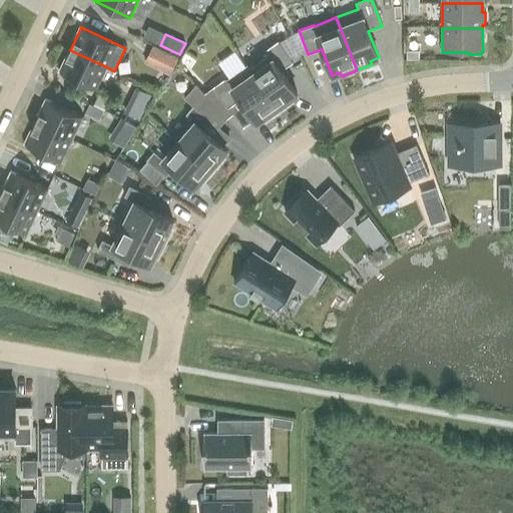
[(246,65),(279,112),(292,102),(290,99),(297,94),(281,71),(293,62),(279,42),(267,50),(270,55),(249,69),(247,65),(246,65)]
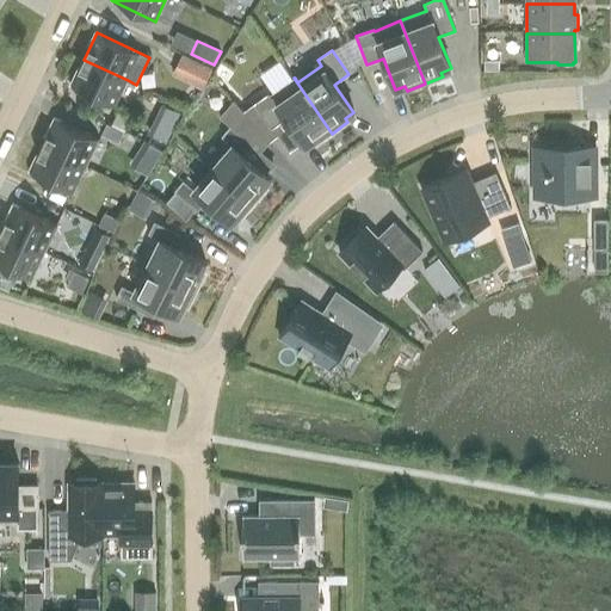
[(181,55),(172,76),(202,90),(211,69),(181,55)]
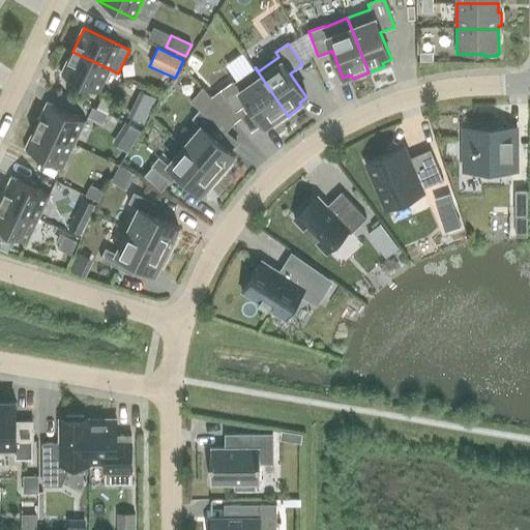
[(61,75),(99,93),(111,69),(72,52),(61,75)]
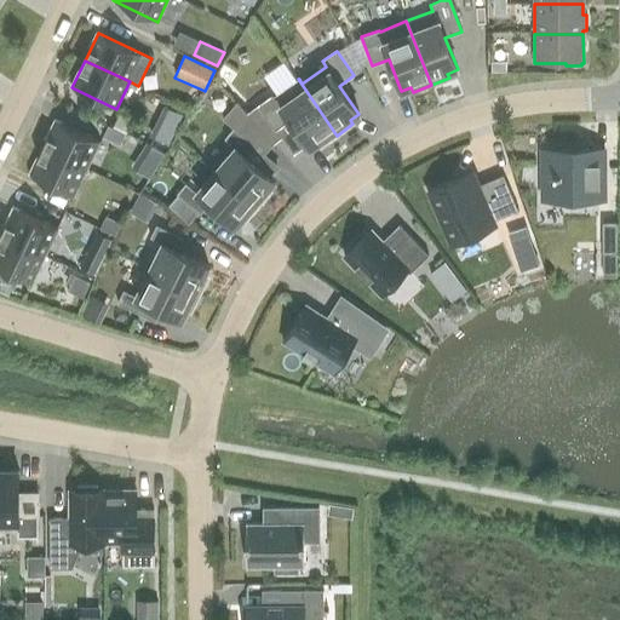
[(506,72),(506,61),(491,62),(492,72),(506,72)]
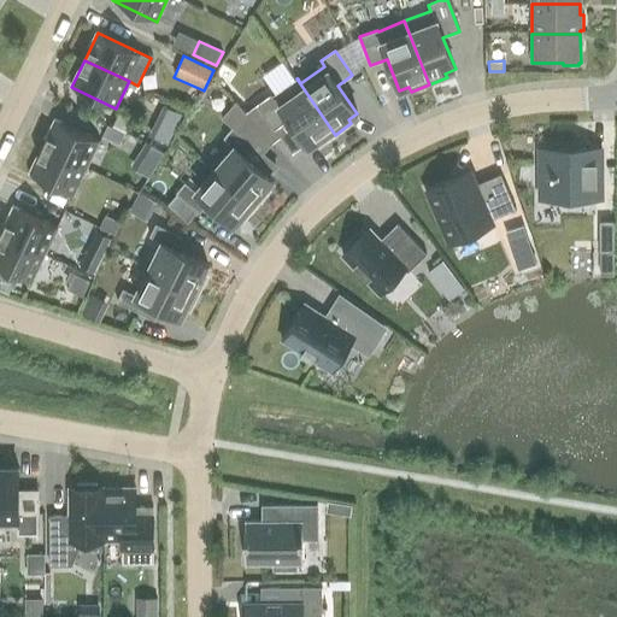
[(335,135),(297,78),(272,95),(271,94),(256,105),(274,130),(288,119),(309,148),(317,142),(319,146),(335,135)]
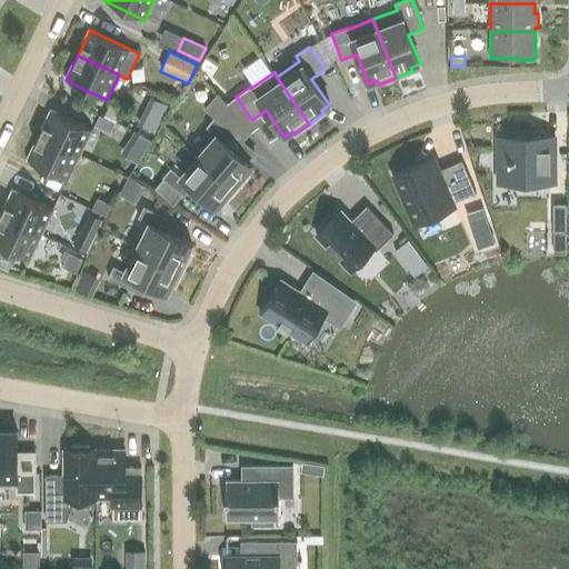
[(150,97),(137,126),(155,133),(168,106),(150,97)]
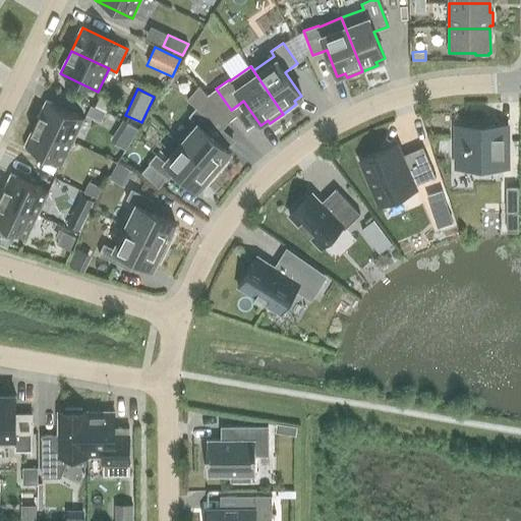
[(36,124),(73,141),(84,119),(47,101),(36,124)]
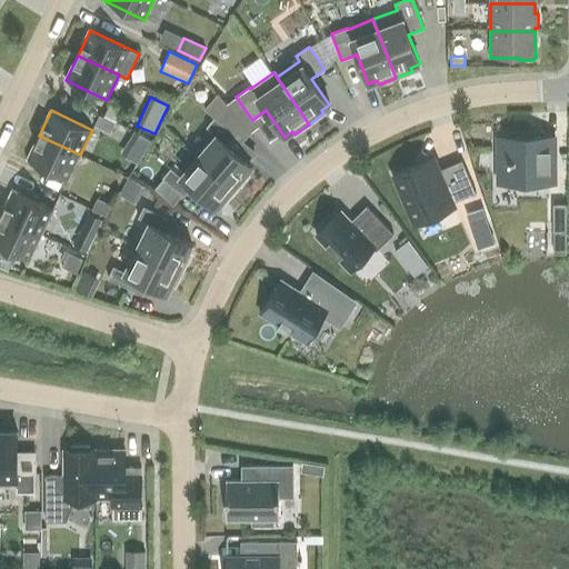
[(99,116),(95,127),(110,133),(115,122),(102,117),(99,116)]
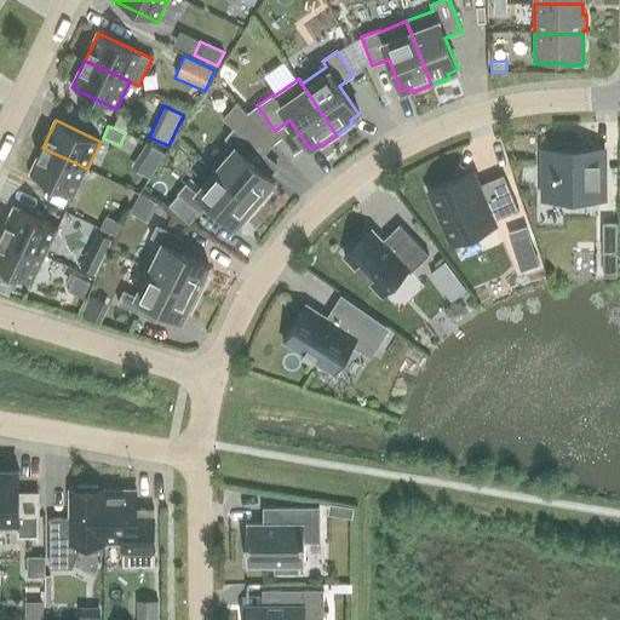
[(274,195),(270,191),(277,184),(252,161),(260,150),(237,130),(228,141),(239,150),(219,172),(262,210),(274,195)]
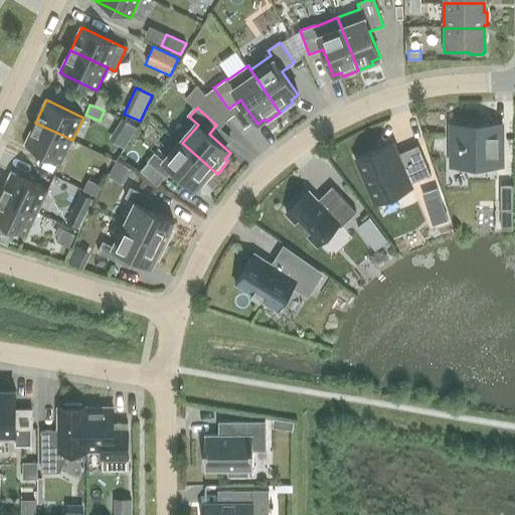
[(123,121),(115,139),(127,144),(136,126),(123,121)]
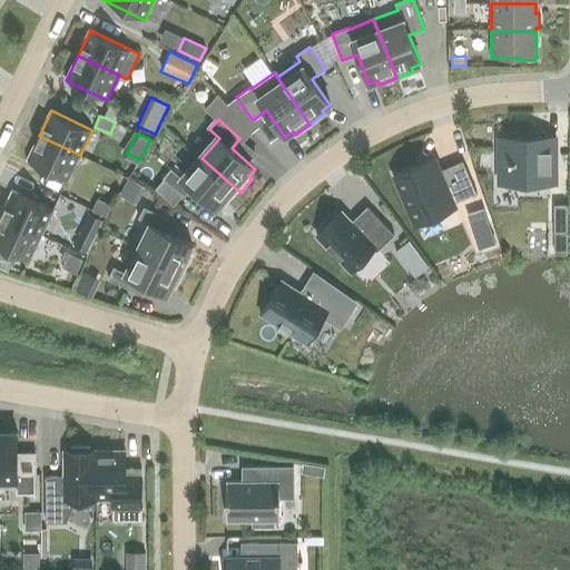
[(28,160),(68,180),(80,155),(39,136),(28,160)]
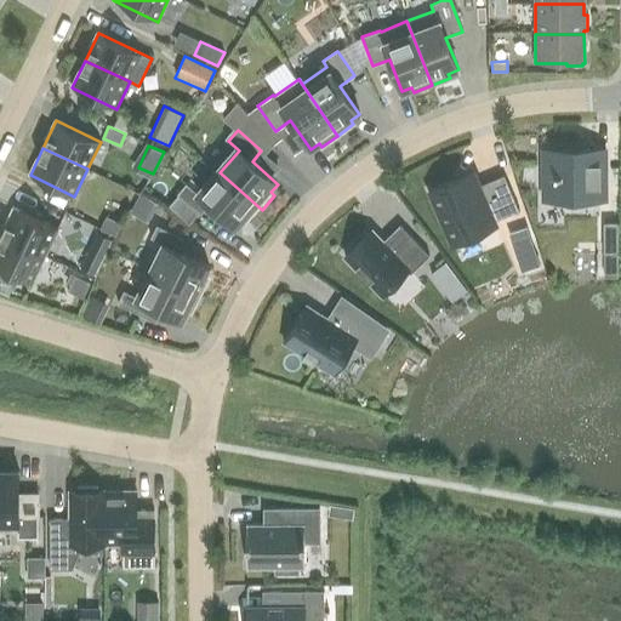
[(605,199),(605,151),(542,151),(542,199),(605,199)]
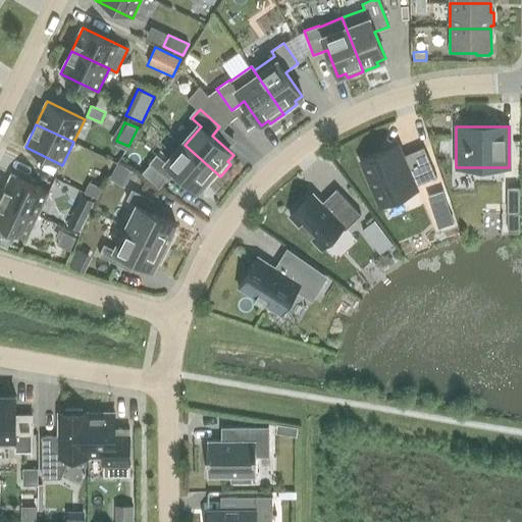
[(201,193),(207,186),(210,189),(220,176),(185,145),(167,164),(159,157),(151,166),(152,167),(145,176),(161,191),(169,183),(170,184),(178,174),(201,193)]
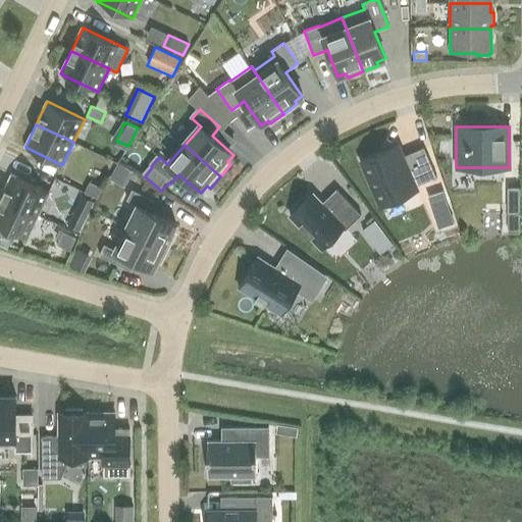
[(402,156),(397,145),(361,160),(380,205),(416,190),(414,187),(436,177),(423,147),(402,156)]
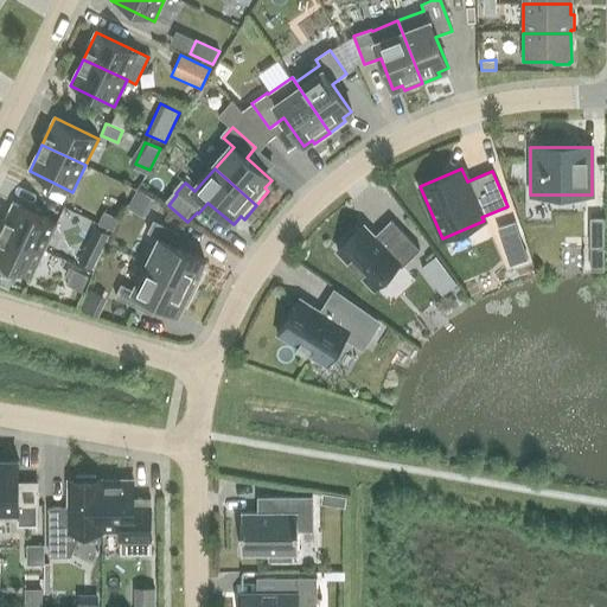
[(1,230),(44,250),(57,224),(13,203),(1,230)]
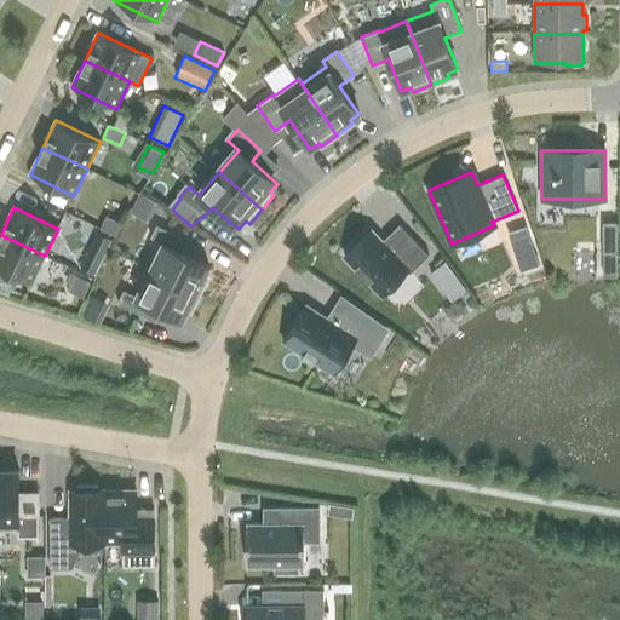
[(602,223),(603,252),(616,252),(616,222),(602,223)]
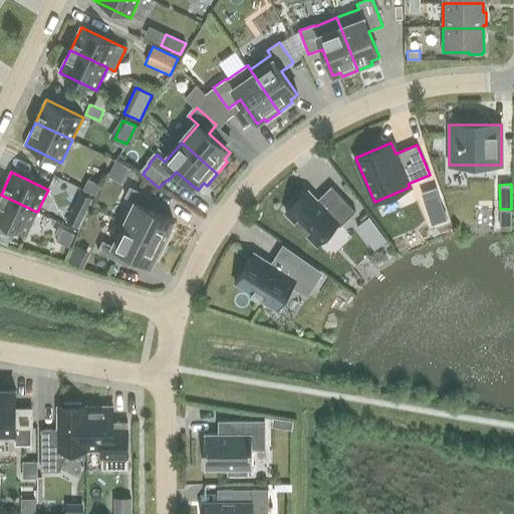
[(355,212),(331,187),(316,201),(307,191),(285,212),(316,245),(337,225),(339,227),(355,212)]
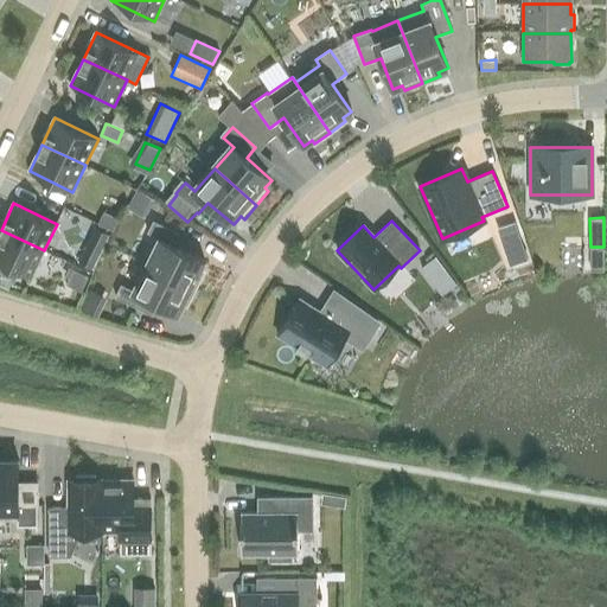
[(208,274),(203,272),(208,262),(178,248),(184,235),(157,222),(151,234),(163,240),(149,266),(199,291),(208,274)]
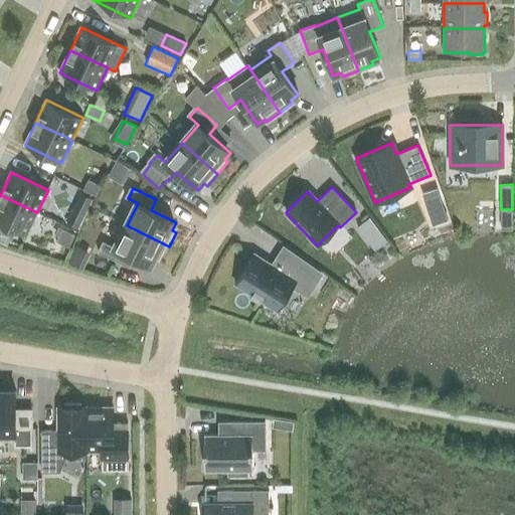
[(422,193),(426,205),(441,200),(437,188),(422,193)]
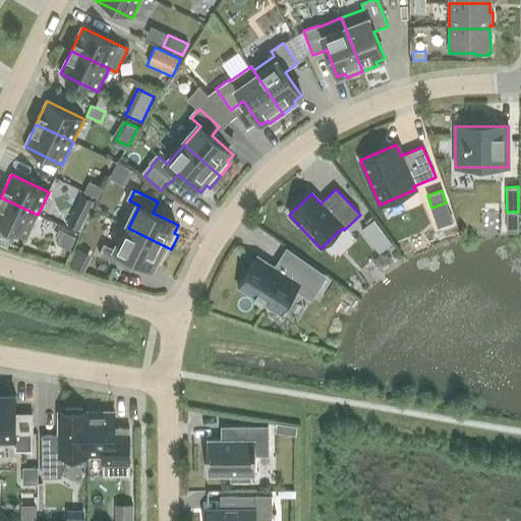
[(94,201),(81,195),(67,226),(79,232),(94,201)]
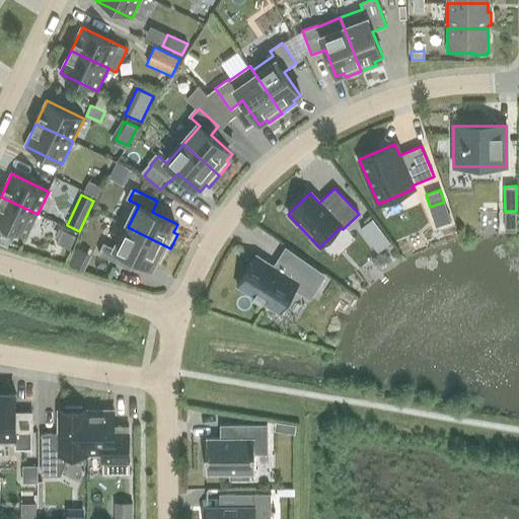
[(0,198),(0,224),(27,237),(38,214),(1,197),(0,198)]
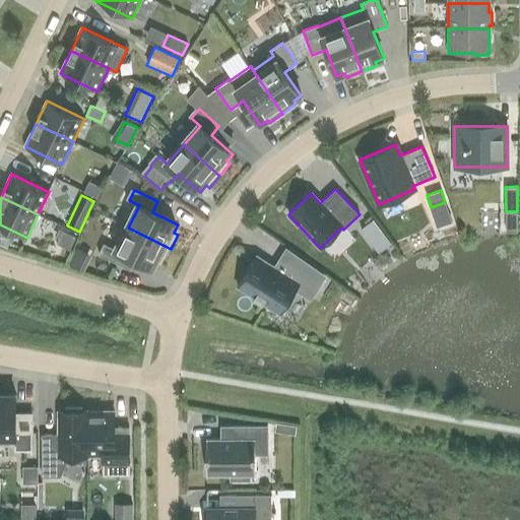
[(375,250),(387,244),(376,219),(364,225),(375,250)]
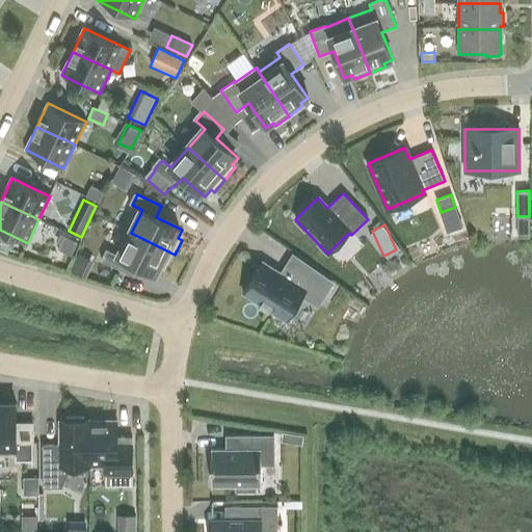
[(159,276),(163,268),(167,270),(175,255),(131,233),(120,257),(109,251),(104,262),(127,274),(133,263),(159,276)]
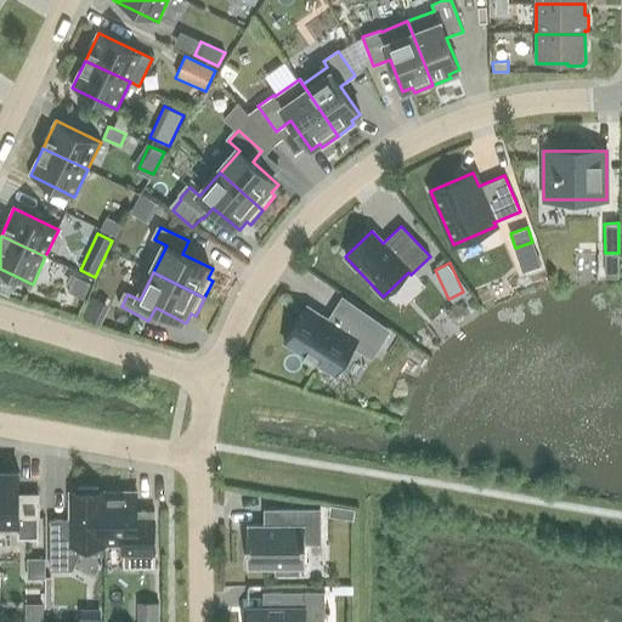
[(351,349),(368,360),(386,332),(350,305),(345,314),(337,326),(307,306),(283,343),(334,375),(351,349)]
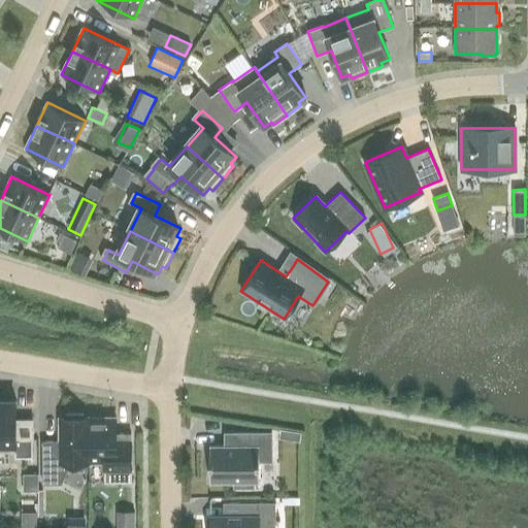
[(15,401),(0,400),(0,453),(17,453),(17,440),(34,440),(34,425),(17,426),(15,401)]
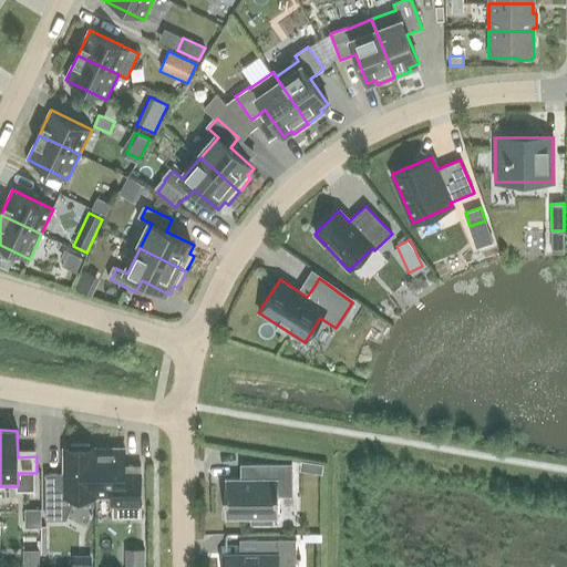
[(65,474),(45,474),(47,519),(65,519),(78,496),(95,496),(95,449),(90,449),(90,444),(71,444),(71,449),(65,449),(65,474)]
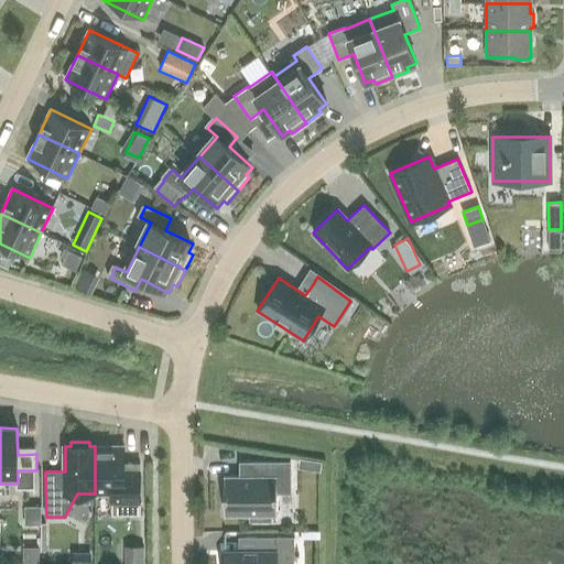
[(123,446),(95,446),(95,494),(112,494),(112,503),(140,502),(140,464),(123,464),(123,446)]
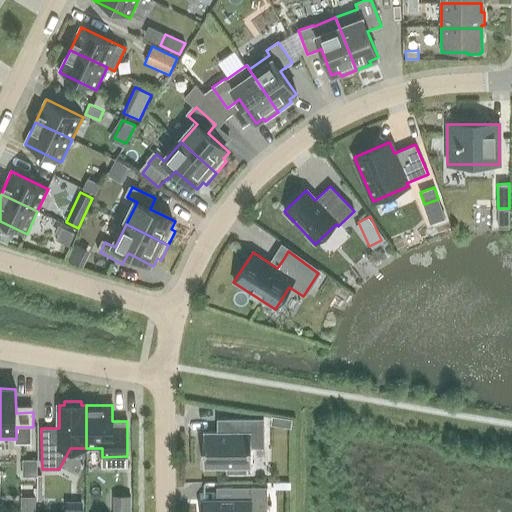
[(245,467),(251,467),(251,447),(263,447),(263,420),(218,420),(218,433),(203,433),(203,467),(227,467),(227,473),(245,473),(245,467)]
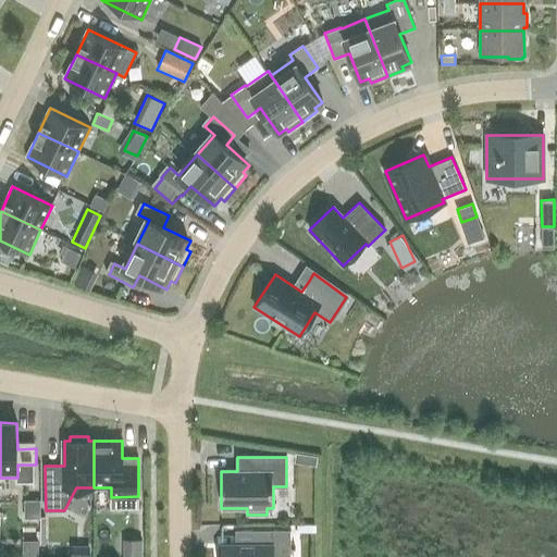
[(24,515),(39,515),(40,498),(24,498),(24,515)]
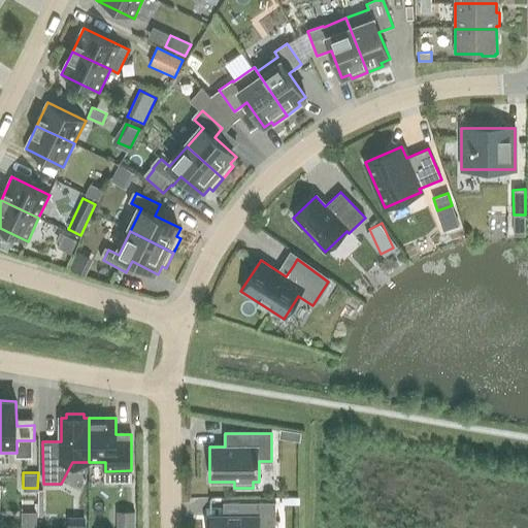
[(275,527),(275,522),(279,522),(279,521),(275,521),(275,502),(223,502),(223,503),(227,503),(227,521),(206,521),(206,522),(210,522),(209,527),(275,527)]
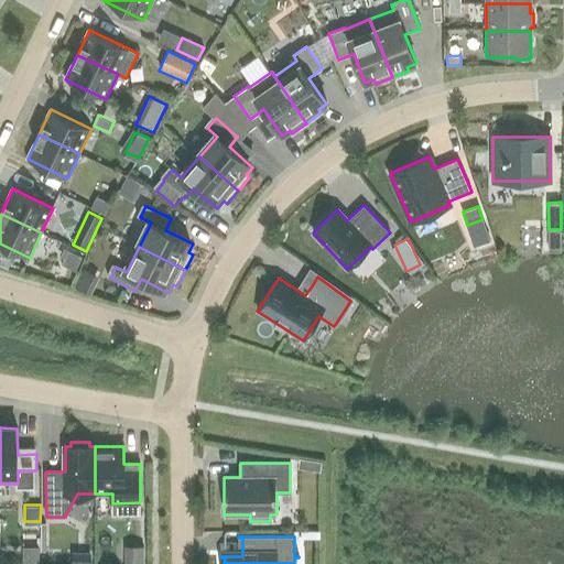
[(143,563),(143,546),(125,546),(125,563),(143,563)]
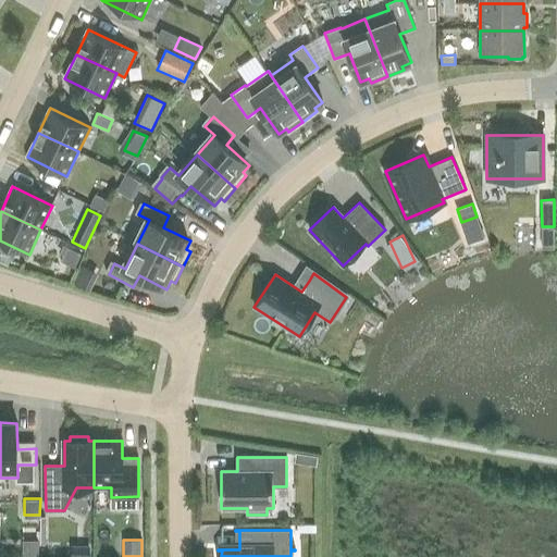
[(89,556),(89,545),(71,545),(71,556),(89,556)]
